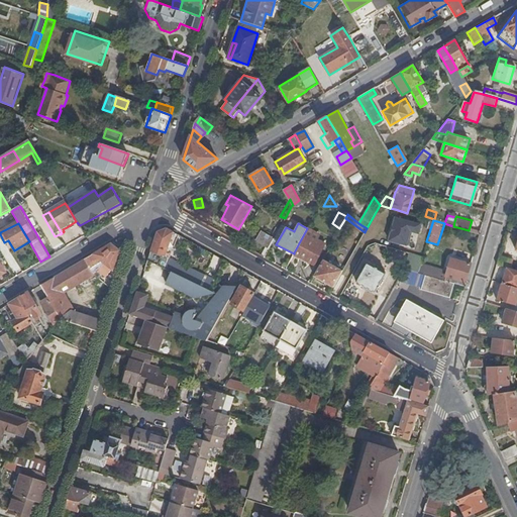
[(178,239),(180,233),(168,227),(159,230),(149,257),(184,276),(209,289),(212,282),(170,260),(172,254),(173,255),(176,246),(179,247),(181,240),(178,239)]
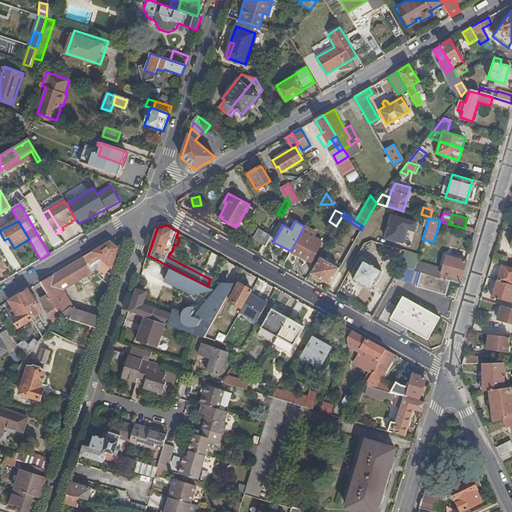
[(268,233),(272,235),(277,226),(274,225),(268,233)]
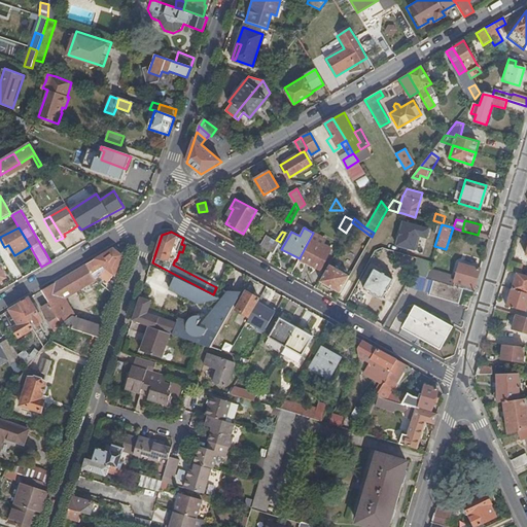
[(307,244),(300,257),(321,270),(335,245),(313,233),(307,244)]
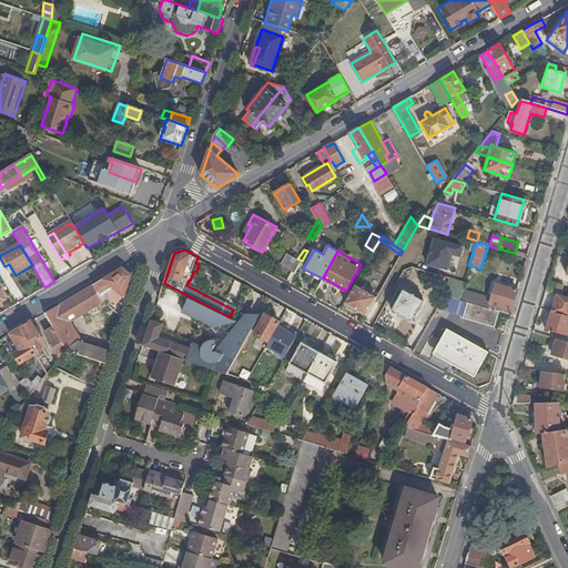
[(282,264),(295,272),(302,261),(297,259),(288,254),(282,264)]
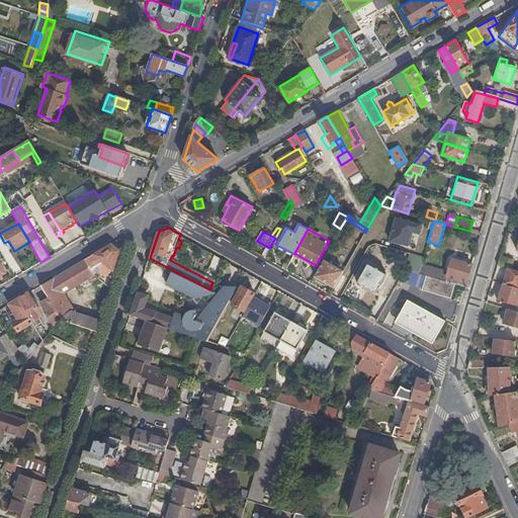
[(121,251),(111,243),(85,259),(94,275),(101,271),(108,276),(112,271),(121,251)]
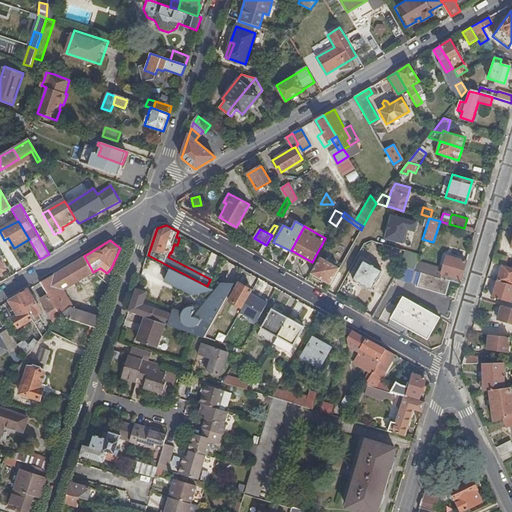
[(416,259),(418,253),(404,249),(399,264),(402,265),(413,268),(416,259)]
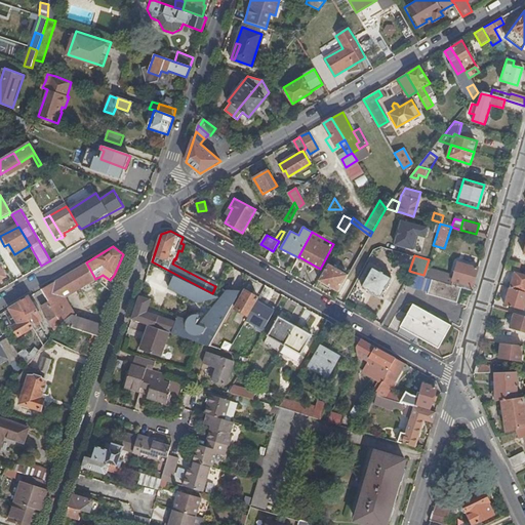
[(519,263),(505,259),(501,269),(512,271),(516,272),(519,263)]
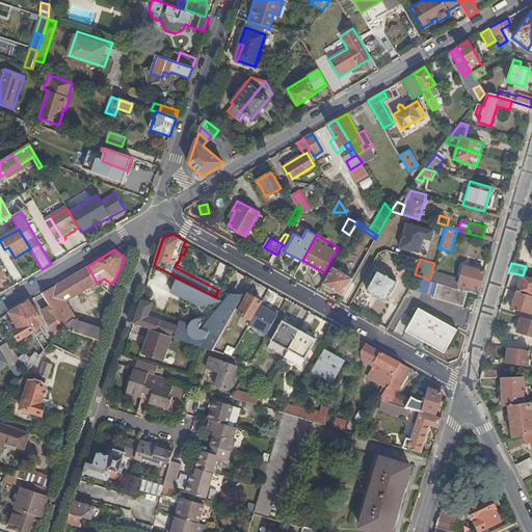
[(478,293),(484,270),(463,264),(459,277),(432,269),(429,278),(435,281),(444,283),(468,290),(478,293)]
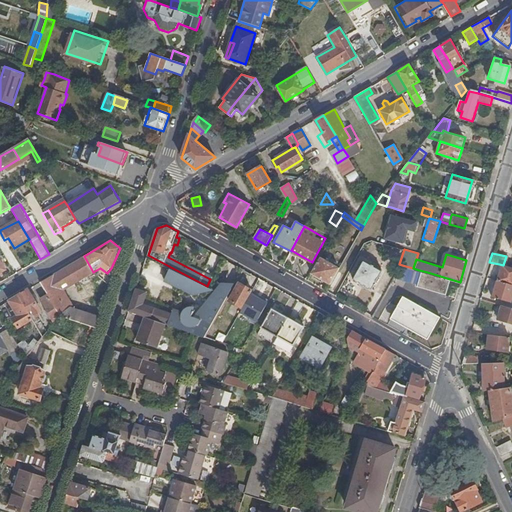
[(182,273),(148,255),(145,261),(164,271),(162,277),(177,284),(182,273)]
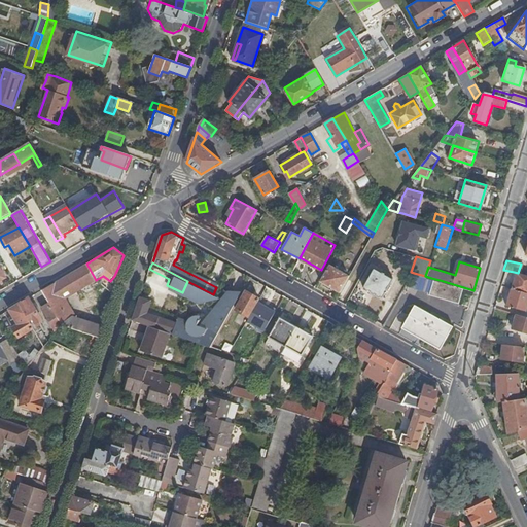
[(320,280),(341,291),(350,275),(329,262),(320,280)]
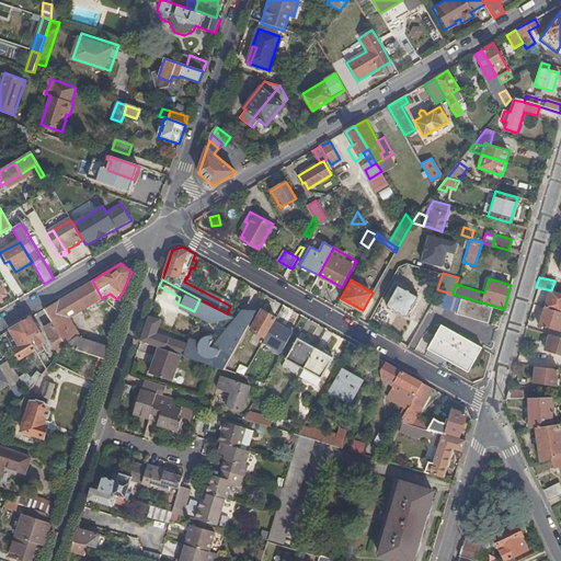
[(70,318),(102,298),(92,281),(46,308),(53,321),(56,325),(70,318)]
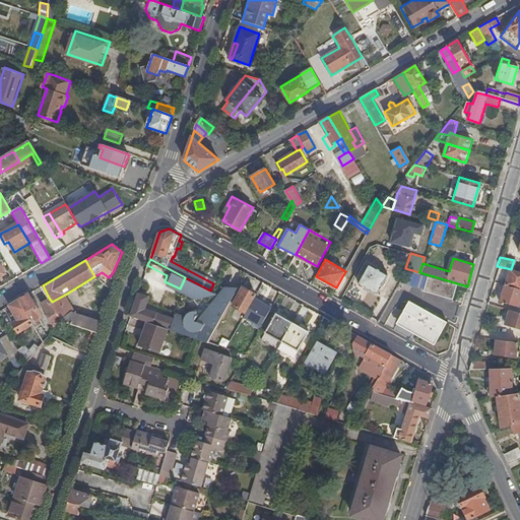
[(377,294),(387,274),(368,263),(358,282),(377,294)]
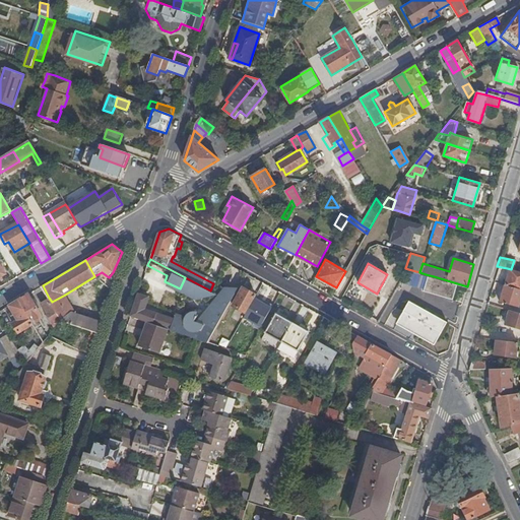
[(519,271),(511,269),(507,268),(502,284),(519,288),(519,271)]
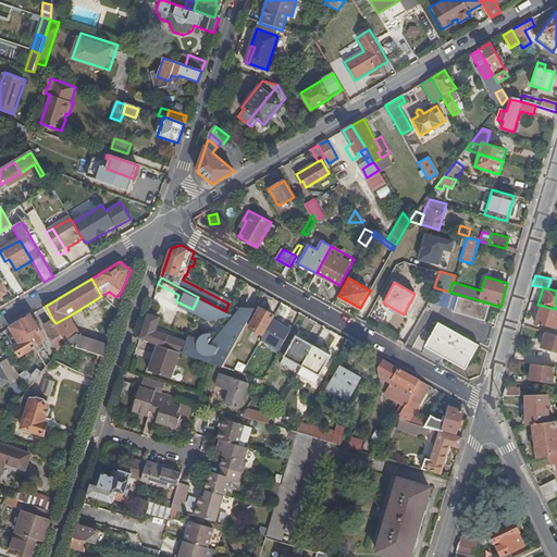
[(490,304),(465,296),(456,294),(449,292),(437,288),(430,300),(454,308),(453,310),(485,320),(490,304)]
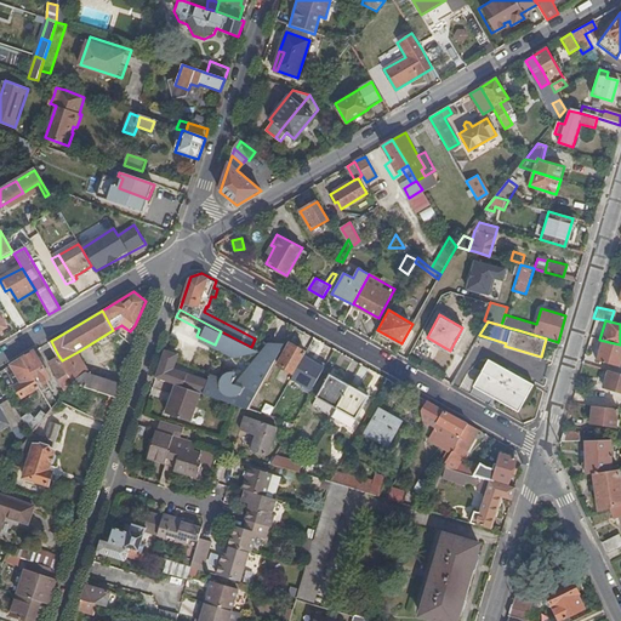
[(221,331),(215,345),(245,360),(252,347),(251,347),(221,331)]
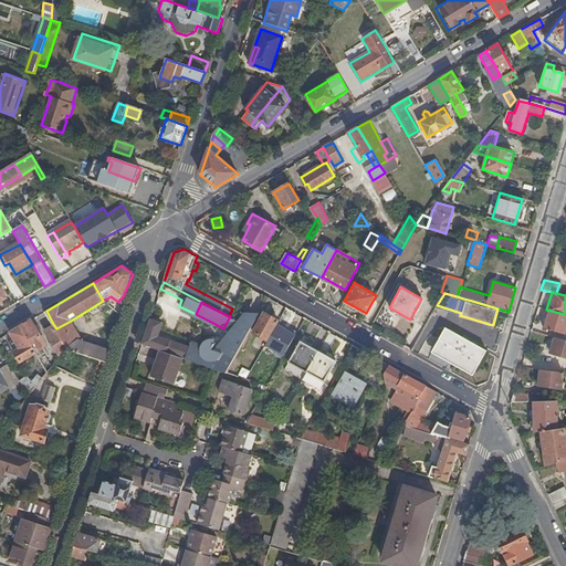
[(252,302),(251,310),(268,311),(269,303),(252,302)]
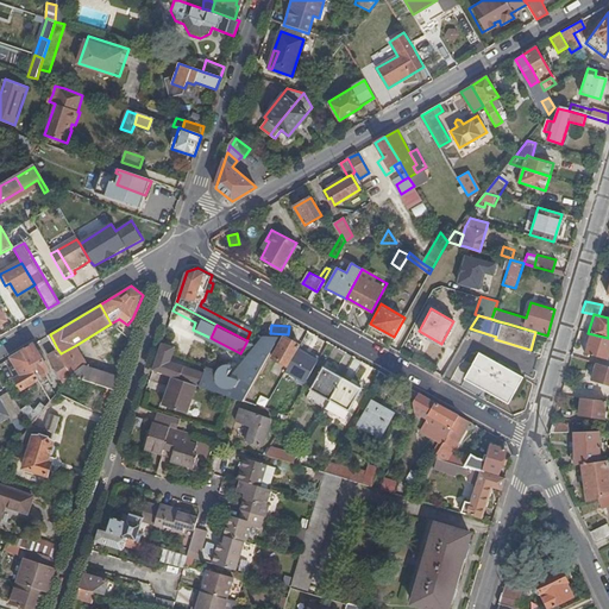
[(211,338),(202,365),(231,376),(265,337),(256,331),(248,340),(240,353),(211,338)]
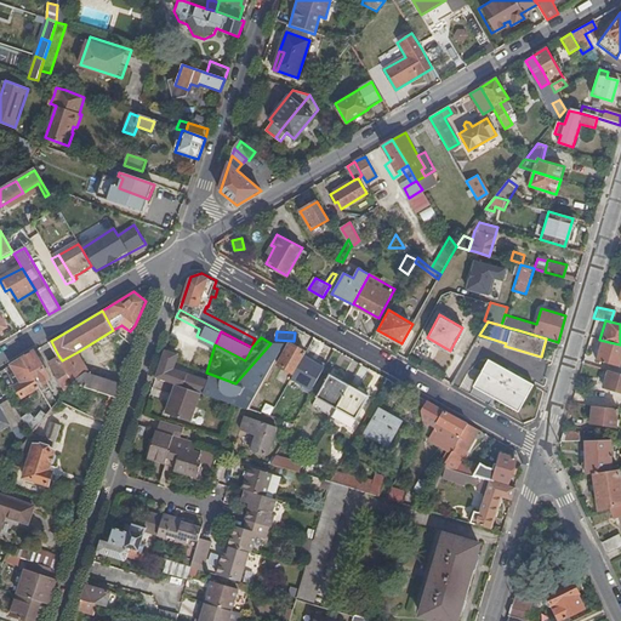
[(620,353),(620,345),(599,340),(594,358),(617,365),(620,353)]
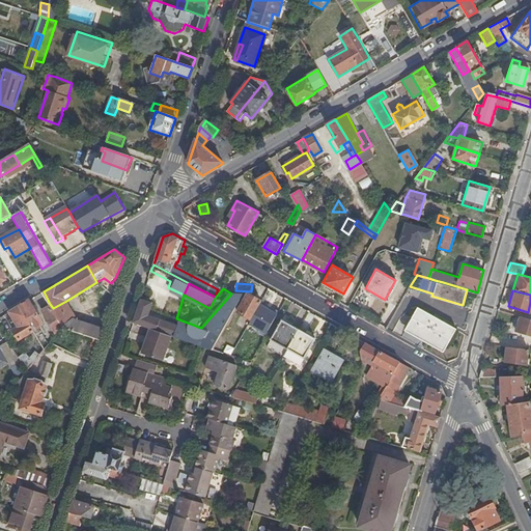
[(262,301),(249,292),(239,311),(252,318),(262,301)]
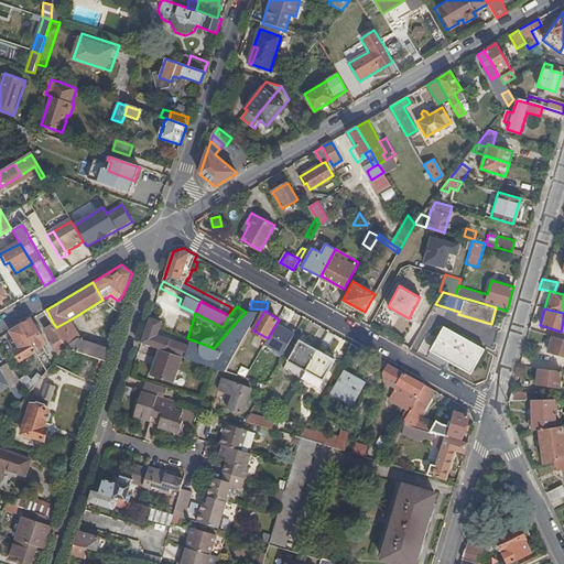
[(226,370),(256,317),(246,312),(214,348),(187,338),(186,340),(187,340),(186,344),(158,333),(162,318),(151,315),(142,340),(161,347),(183,355),(216,367),(226,370)]
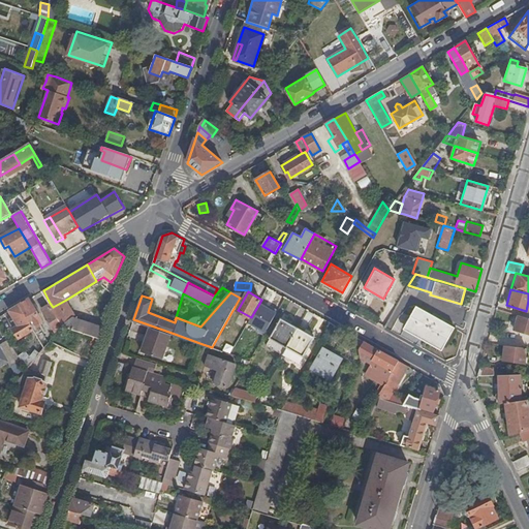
[(20,304),(34,330),(44,347),(45,348),(49,343),(38,325),(41,323),(27,300),(20,304)]
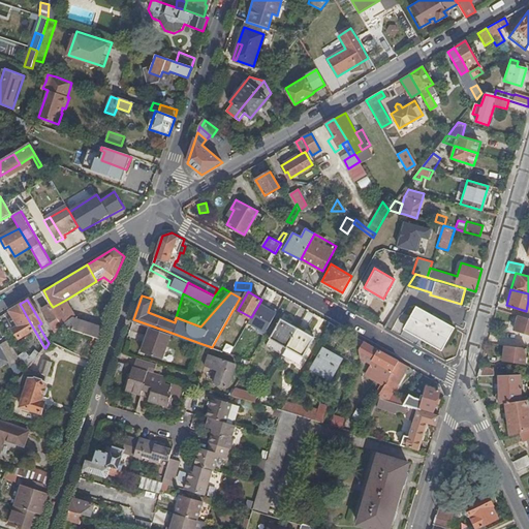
[(62,323),(74,316),(75,315),(66,300),(53,307),(62,323)]
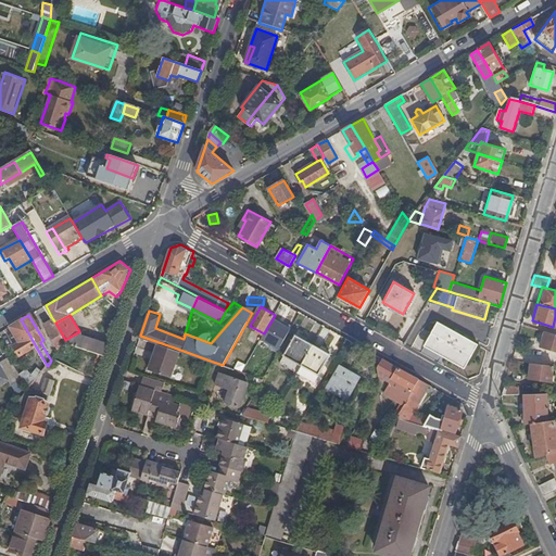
[(55,323),(52,318),(46,324),(60,349),(65,340),(55,323)]
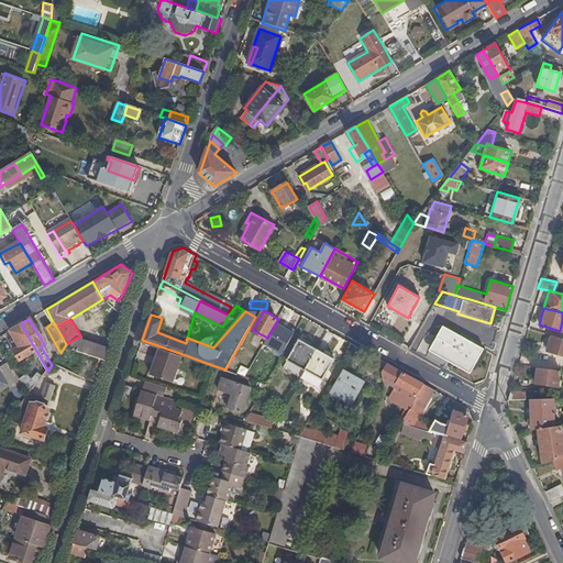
[(21,323),(10,330),(20,346),(14,350),(21,360),(36,351),(21,323)]
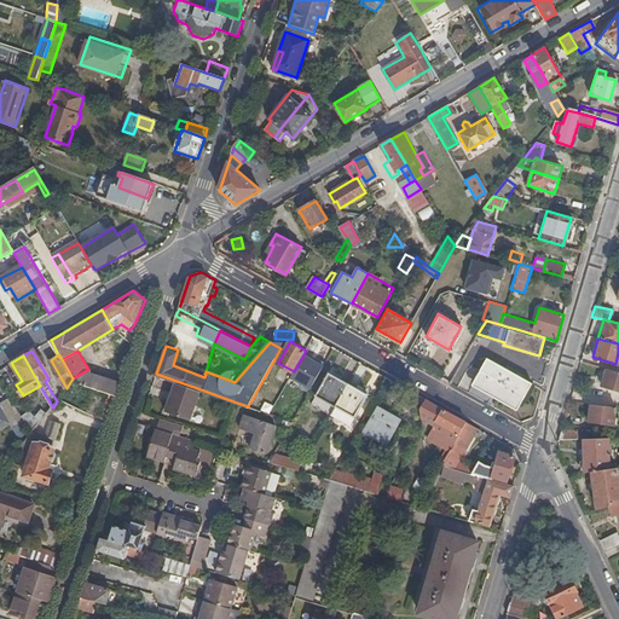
[(473,381),(496,393),(518,406),(530,383),(486,358),(473,381)]
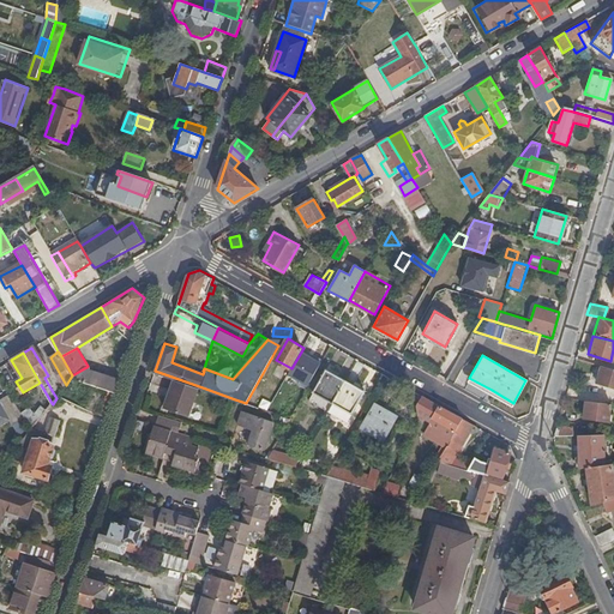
[(613,387),(613,368),(599,365),(595,375),(601,377),(600,384),(613,387)]
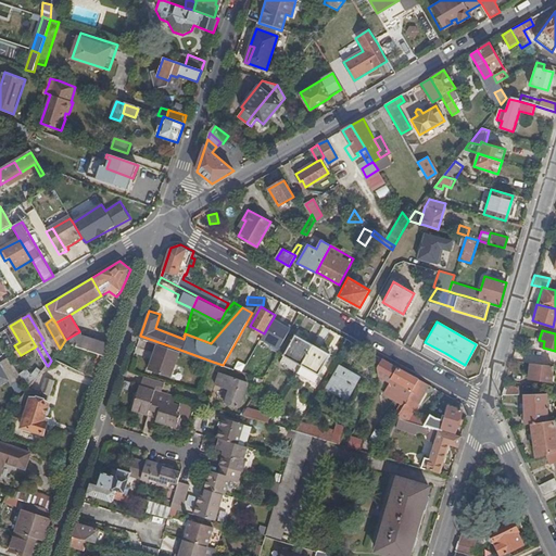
[(105,355),(110,344),(78,332),(65,340),(85,348),(105,355)]
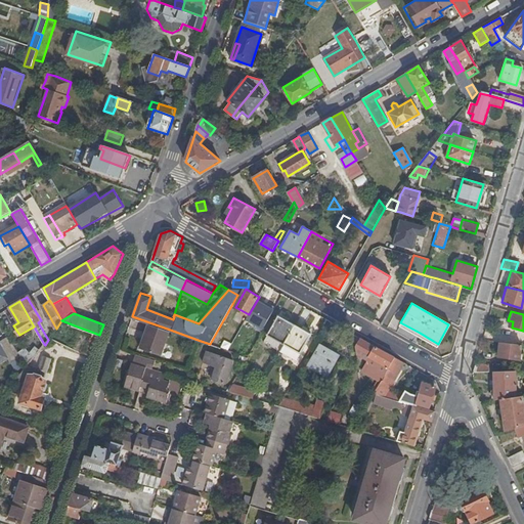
[(284,343),(294,323),(278,315),(268,334),(284,343)]
